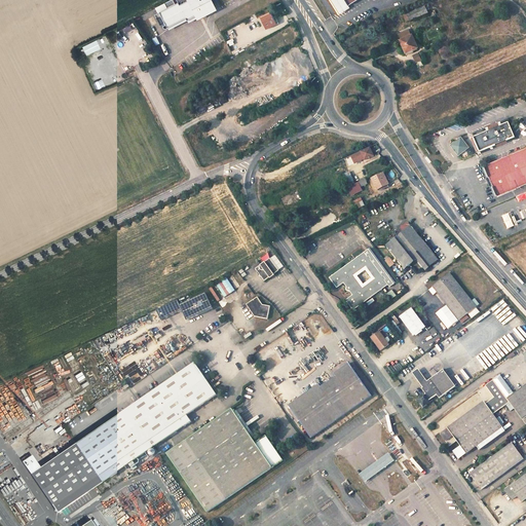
[(178,0),(179,1),(155,12),(160,24),(165,21),(167,26),(187,16),(188,20),(197,14),(198,16),(203,14),(202,12),(216,6),(212,0),(178,0)]
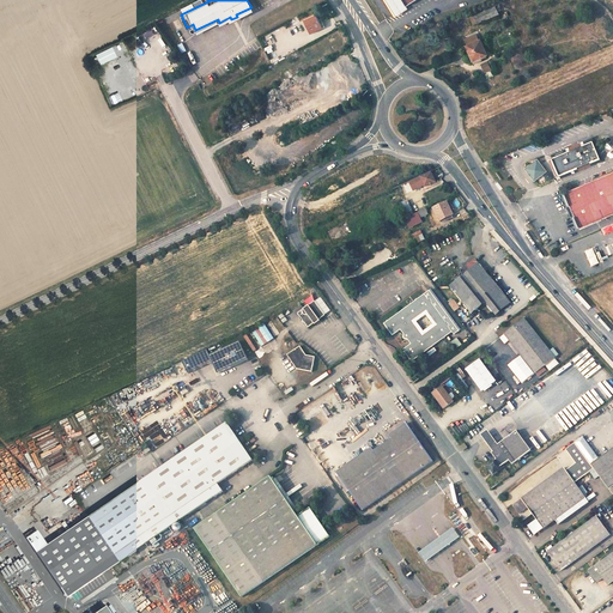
[(425,0),(404,0),(411,10),(425,0)]
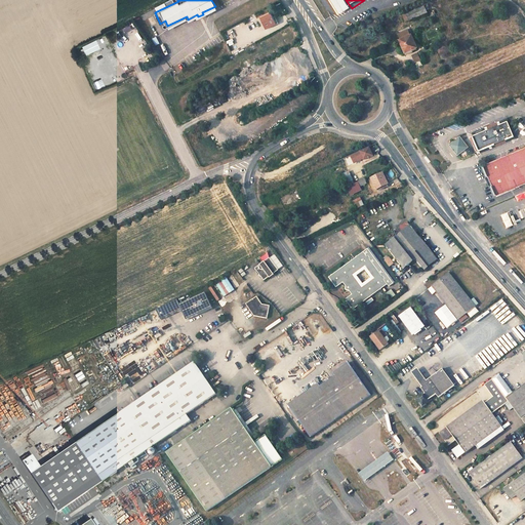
[(409,12),(412,19),(429,12),(426,5),(409,12)]
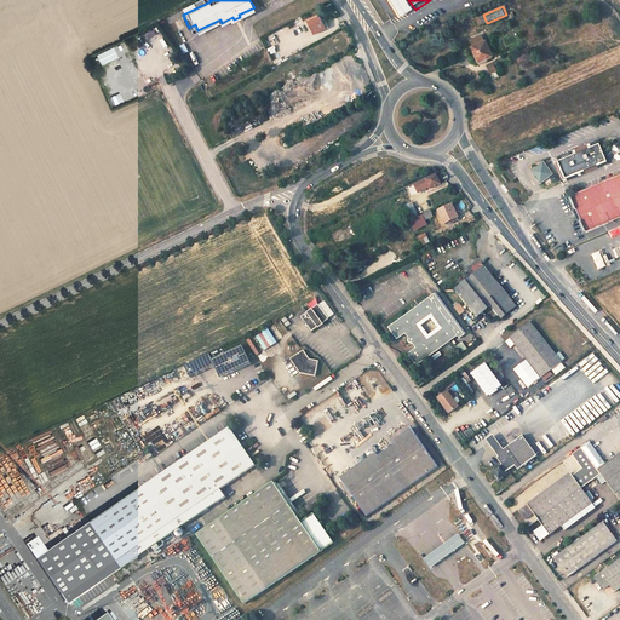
[(254,7),(239,15),(240,17),(256,10),(254,7)]
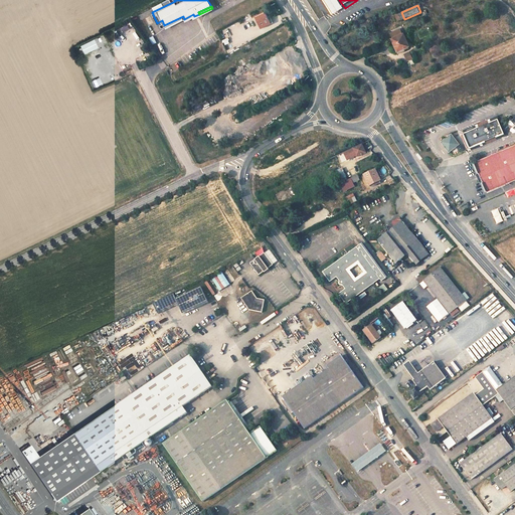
[(259,27),(269,23),(265,11),(253,15),(259,27)]
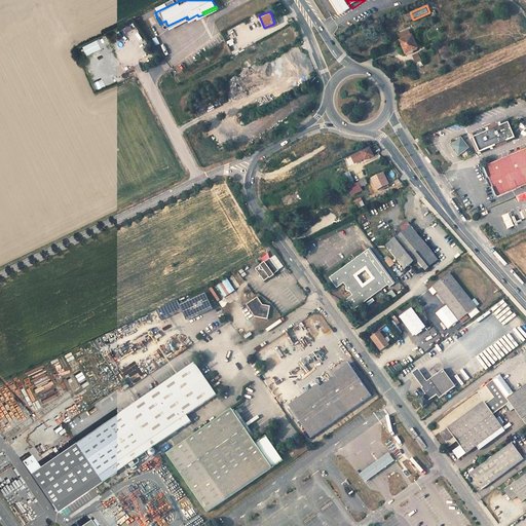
[(407,31),(398,35),(400,40),(399,40),(404,52),(415,47),(410,35),(409,35),(407,31)]
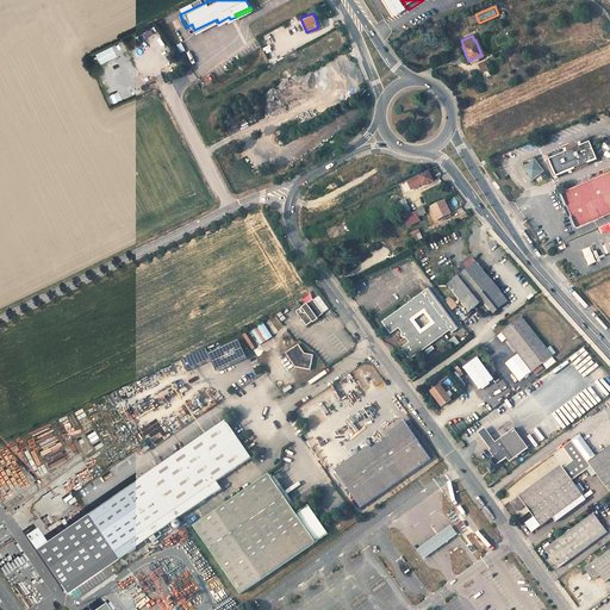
[(112,47),(93,55),(97,63),(116,56),(112,47)]
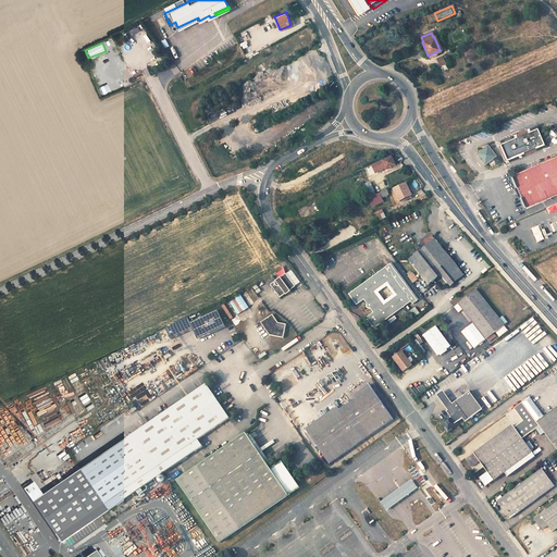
[(150,63),(155,69),(164,62),(160,56),(150,63)]
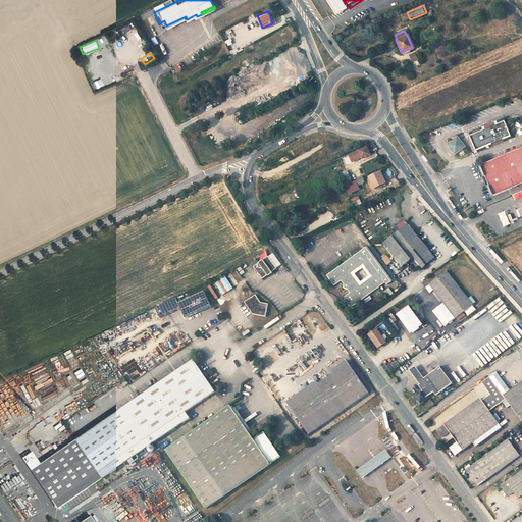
[(411,54),(413,62),(419,60),(417,52),(411,54)]
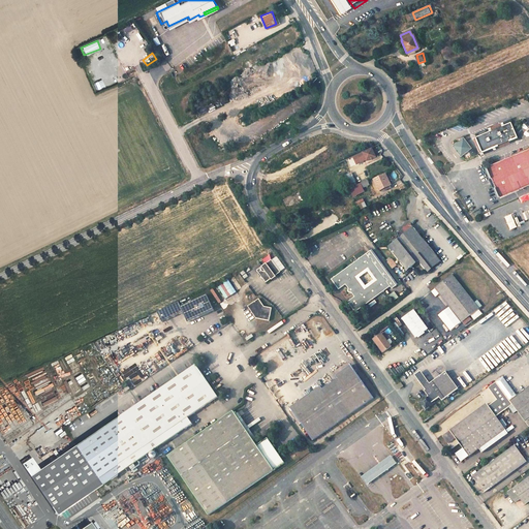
[(512,133),(510,126),(473,142),(480,156),(517,142),(515,132),(512,133)]
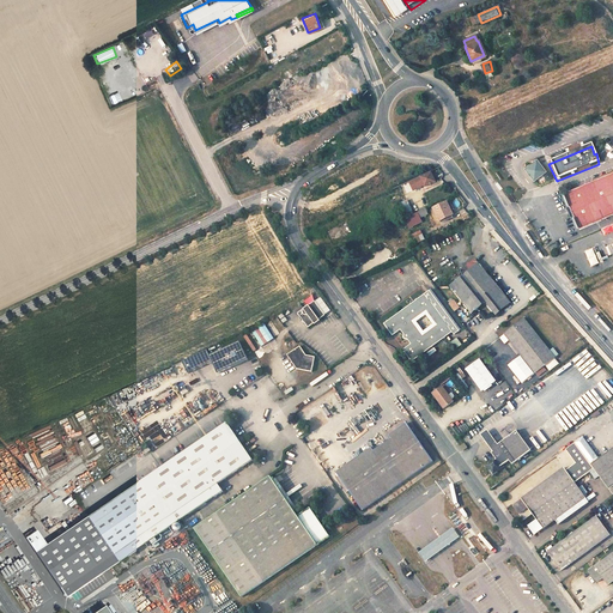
[(545,176),(536,164),(525,174),(534,184),(545,176)]
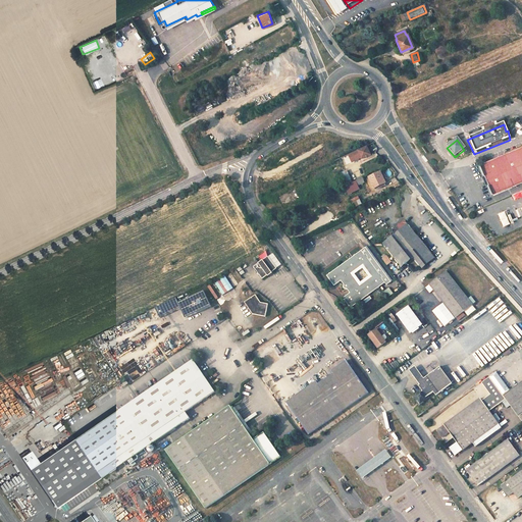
[(371,154),(367,146),(350,154),(353,161),(362,157),(363,158),(371,154)]
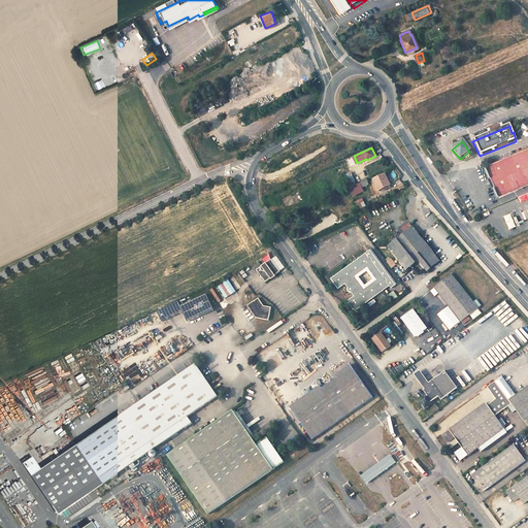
[(497,198),(527,185),(527,151),(486,169),(497,198)]
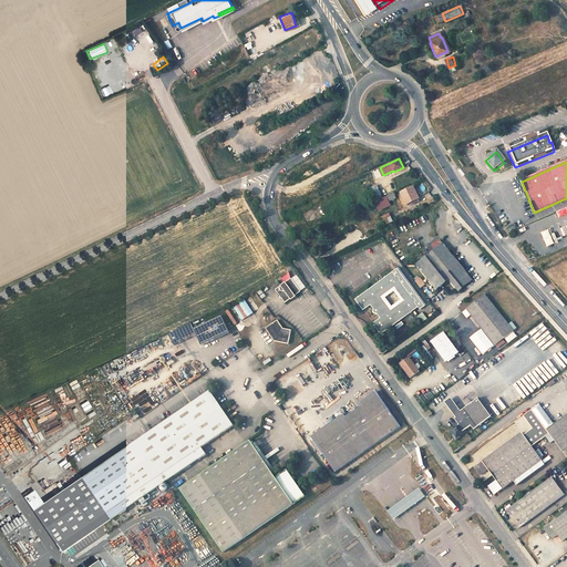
[(518,182),(531,214),(534,213),(522,182),(518,182)]
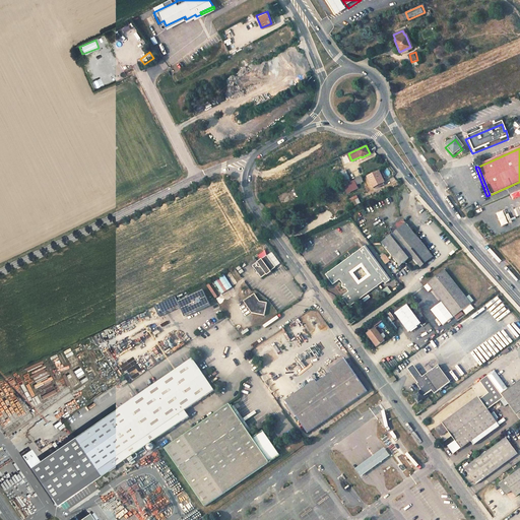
[(345,169),(339,172),(343,180),(349,177),(345,169)]
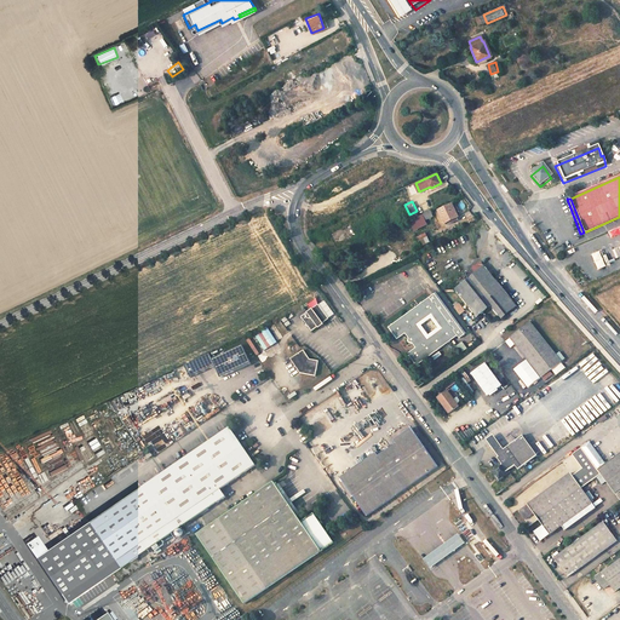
[(453,202),(437,210),(443,223),(459,216),(453,202)]
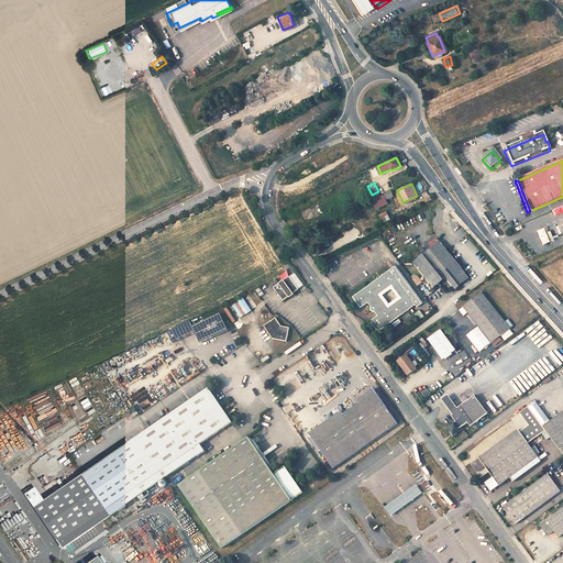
[(377,207),(388,202),(387,199),(394,196),(392,191),(376,198),(373,199),(377,207)]
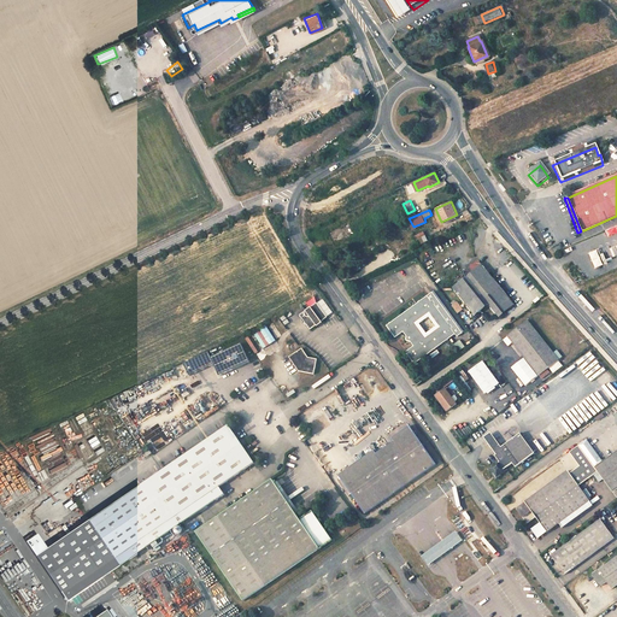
[(425,231),(416,236),(419,246),(429,242),(425,231)]
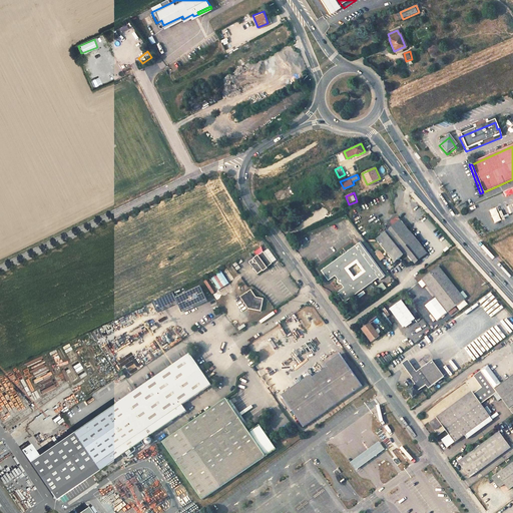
[(491,209),(496,222),(505,218),(502,210),(499,211),(498,207),(491,209)]
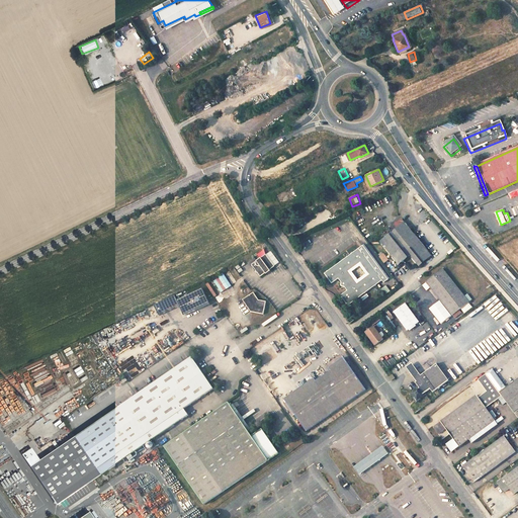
[(417,268),(430,258),(409,232),(397,241),(391,235),(378,244),(397,266),(409,257),(417,268)]
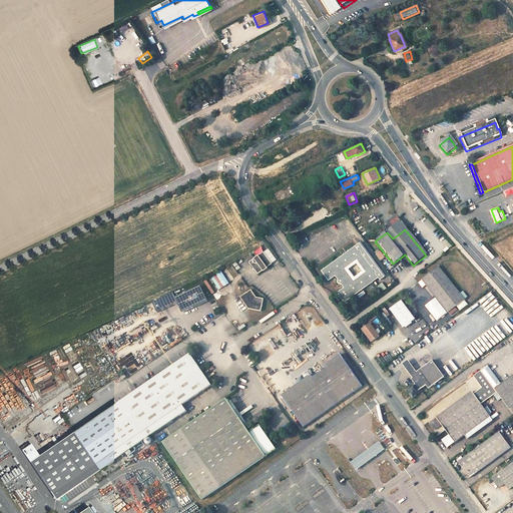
[(327,281),(332,278),(333,280),(333,285),(338,287),(339,288),(335,292),(342,302),(375,278),(371,272),(373,271),(358,250),(356,251),(352,245),(319,270),(327,281)]
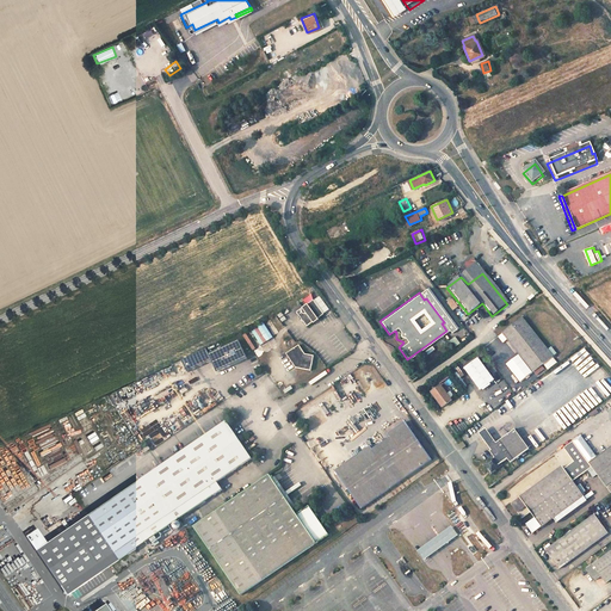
[(322,315),(313,302),(296,314),(306,327),(312,323),(313,325),(318,321),(318,320),(322,315)]
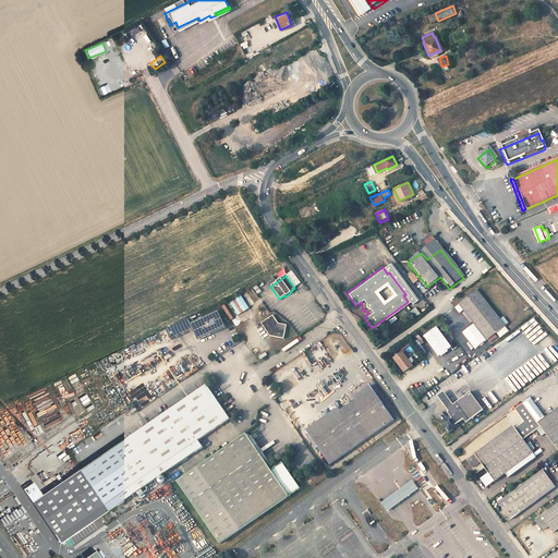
[(500,326),(472,292),(457,305),(484,339),(500,326)]
